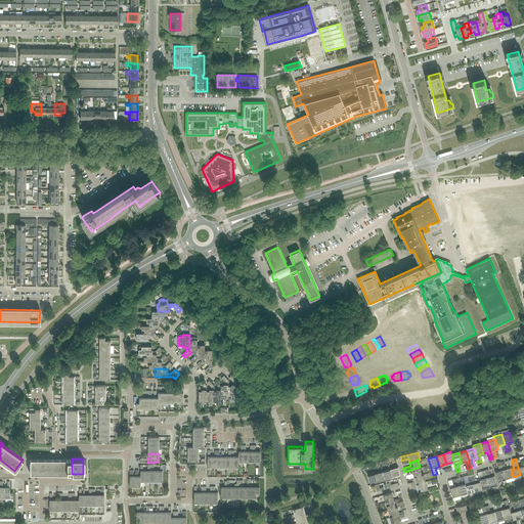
[(69,461),(30,461),(30,472),(70,472),(70,469),(70,461),(69,461)]
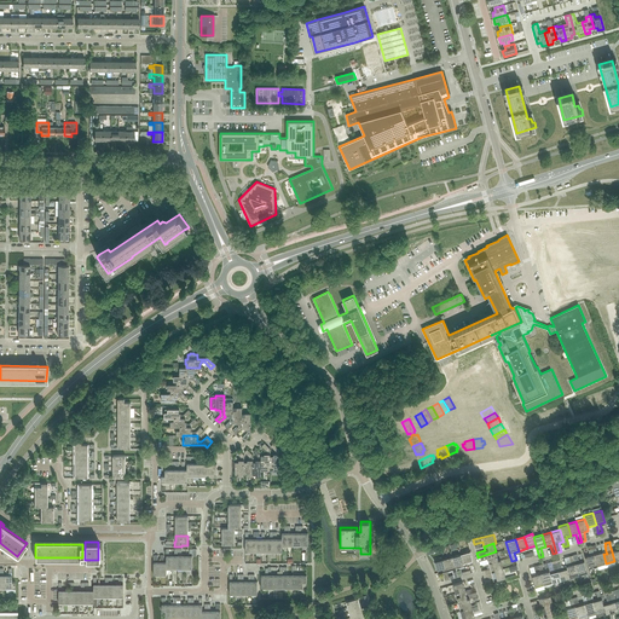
[(594,554),(593,549),(591,547),(588,548),(590,555),(585,556),(589,568),(597,566),(594,554)]
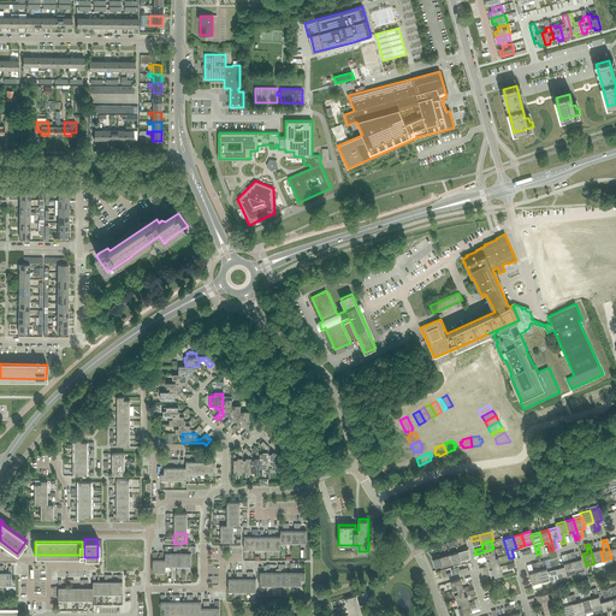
[(462,563),(471,561),(468,549),(458,551),(462,563)]
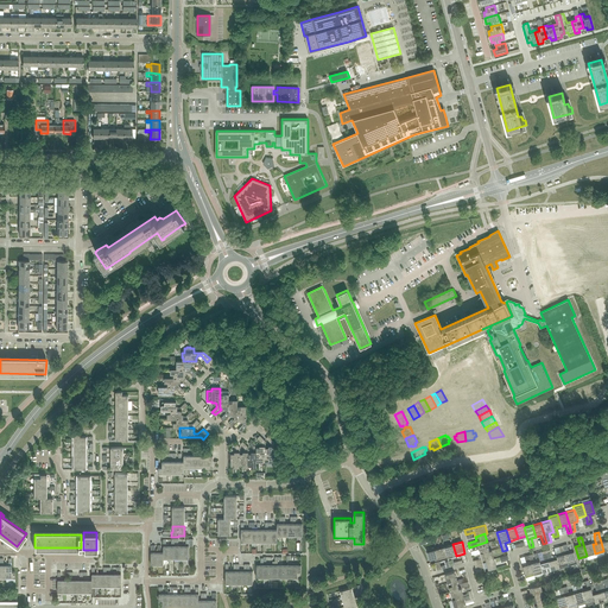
[(480,553),(489,551),(487,542),(469,548),(470,551),(479,549),(480,553)]
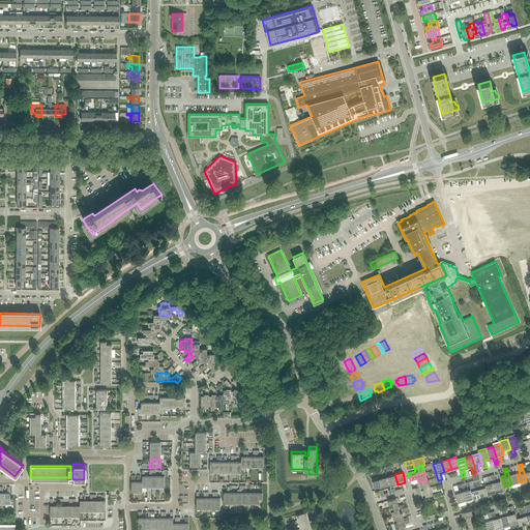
[(519,482),(517,474),(516,472),(508,474),(511,484),(519,482)]
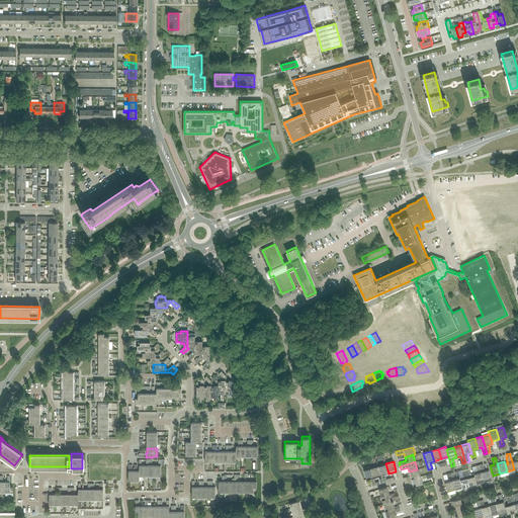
[(381,476),(389,473),(385,463),(378,465),(381,476)]
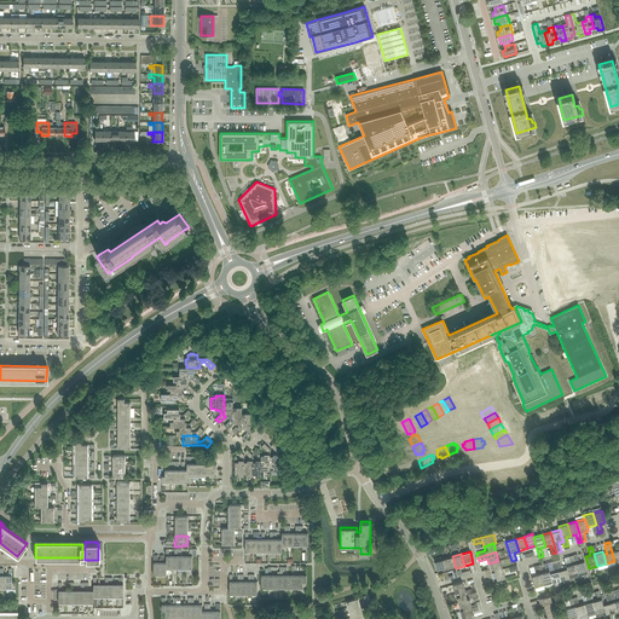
[(579,562),(578,557),(577,554),(573,555),(573,559),(576,563),(579,576),(588,573),(584,561),(579,562)]
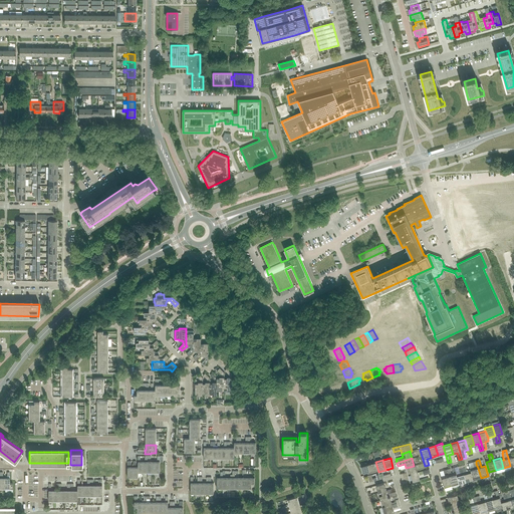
[(478,468),(476,464),(476,461),(472,462),(474,469),(470,470),(473,480),(481,478),(478,468)]
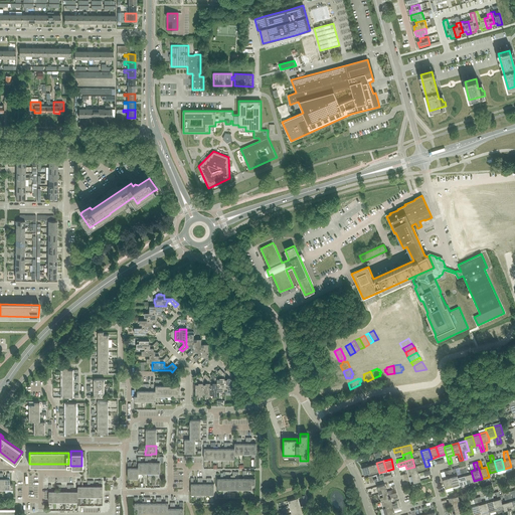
[(372,475),(379,473),(376,463),(369,465),(372,475)]
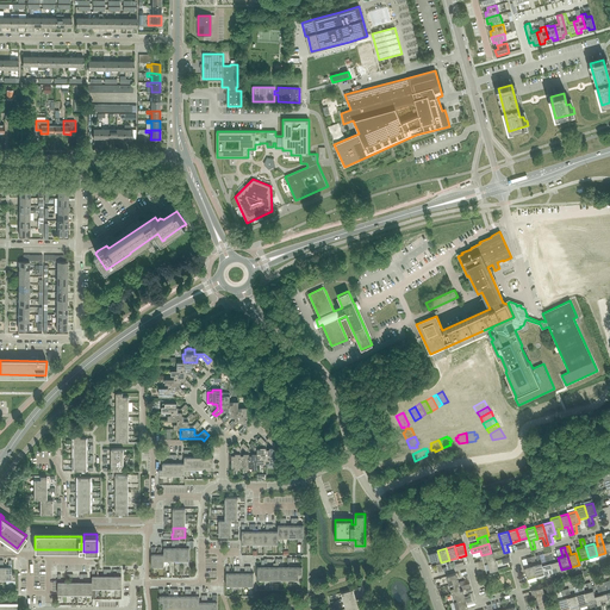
[(442,571),(442,567),(441,562),(437,551),(428,553),(431,565),(436,564),(439,572),(442,571)]
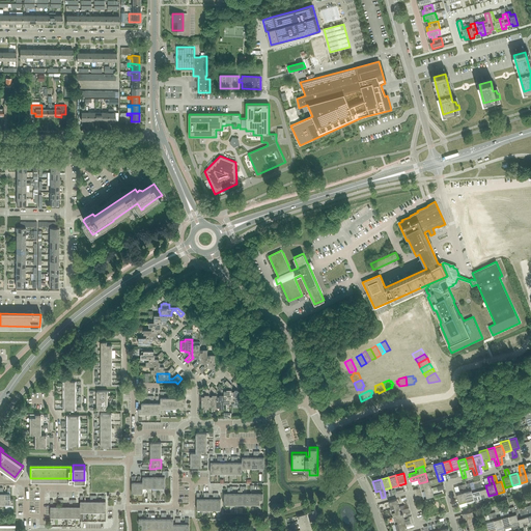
[(485,485),(482,486),(480,479),(476,480),(477,483),(479,490),(481,498),(488,496),(485,485)]
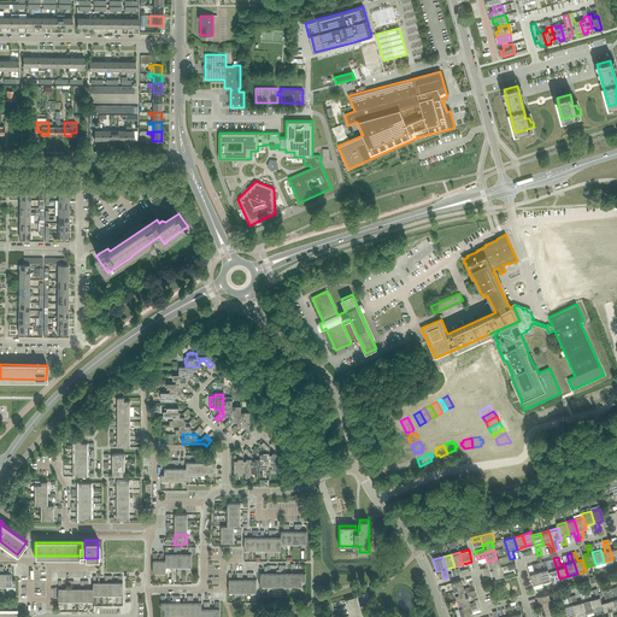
[(481,573),(501,566),(499,558),(497,559),(487,562),(488,566),(480,569),(481,573)]
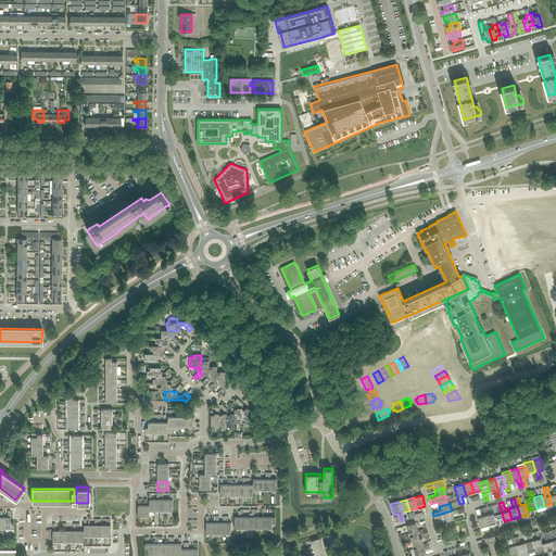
[(443,522),(454,519),(452,510),(433,516),(434,520),(442,518),(443,522)]
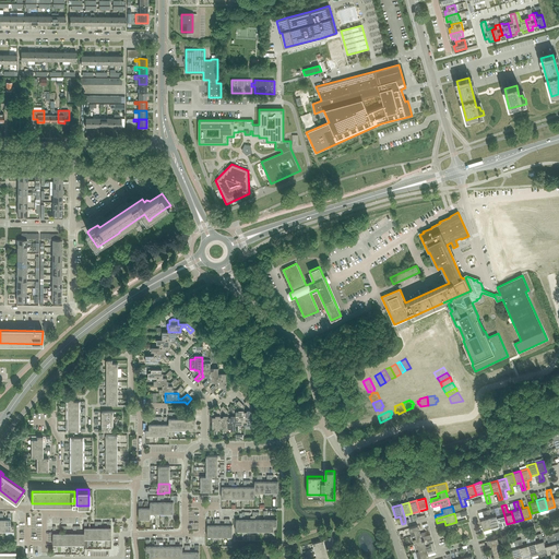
[(497,518),(496,515),(488,518),(491,528),(499,526),(497,518)]
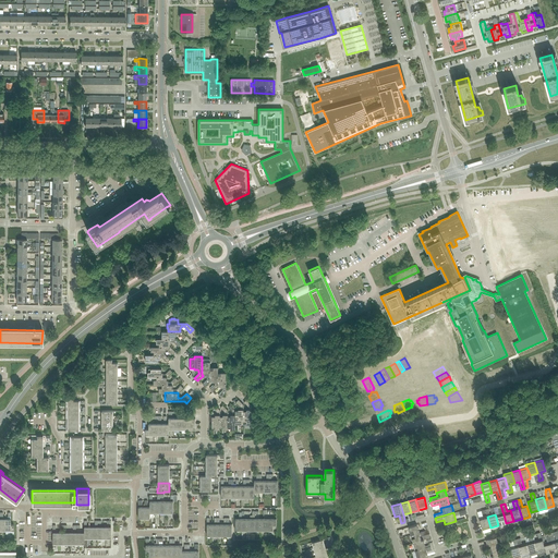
[(498,525),(506,523),(504,514),(496,517),(498,525)]
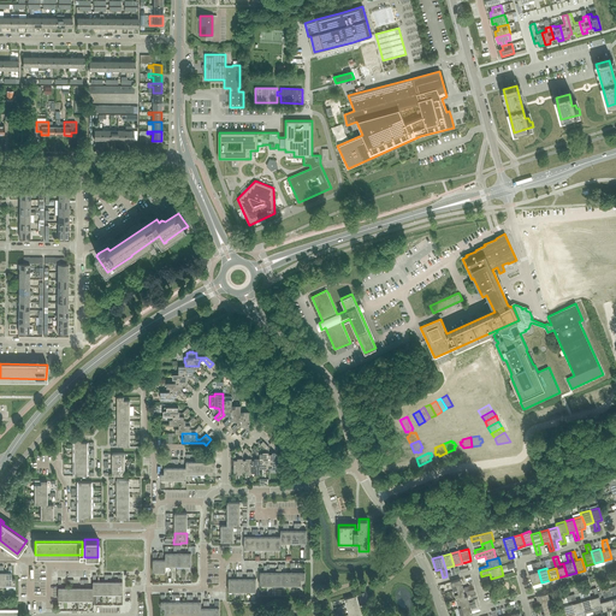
[(532,585),(542,582),(538,570),(529,573),(532,585)]
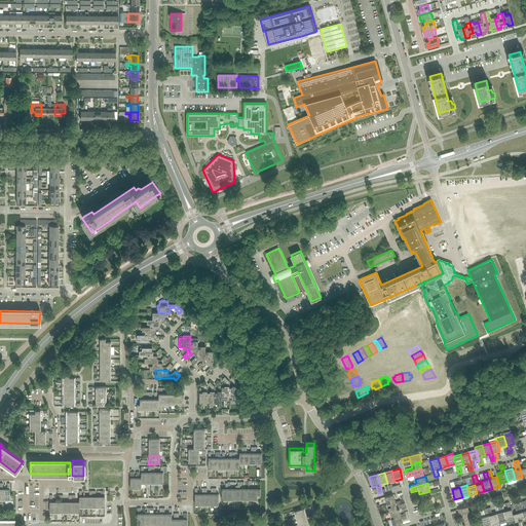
[(395,501),(392,494),(384,496),(387,504),(395,501)]
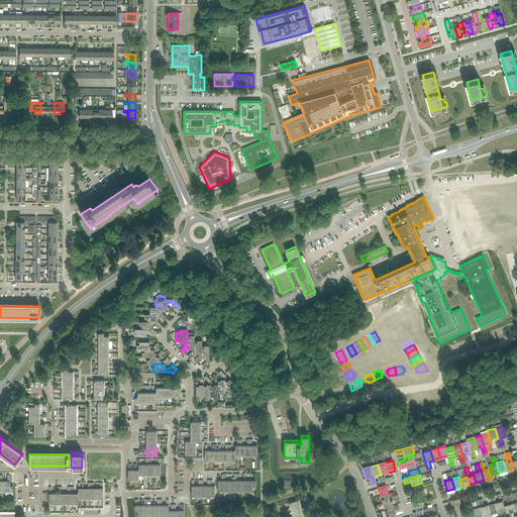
[(389,497),(398,494),(397,491),(395,492),(388,493),(381,496),(383,503),(390,501),(390,500),(389,497)]
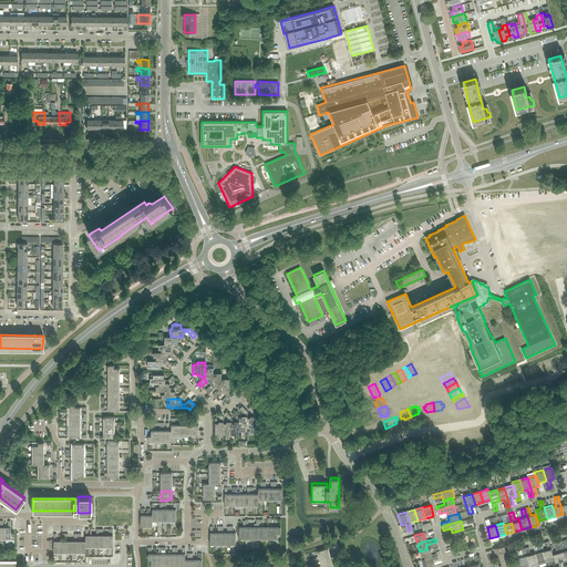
[(555,563),(563,560),(558,542),(554,543),(557,553),(553,554),(554,559),(555,563)]
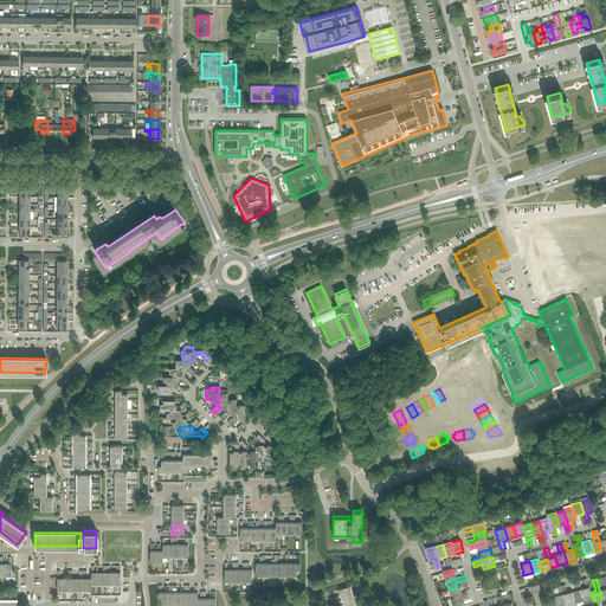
[(572,591),(575,603),(584,600),(580,588),(579,584),(578,580),(574,581),(575,585),(577,590),(572,591)]
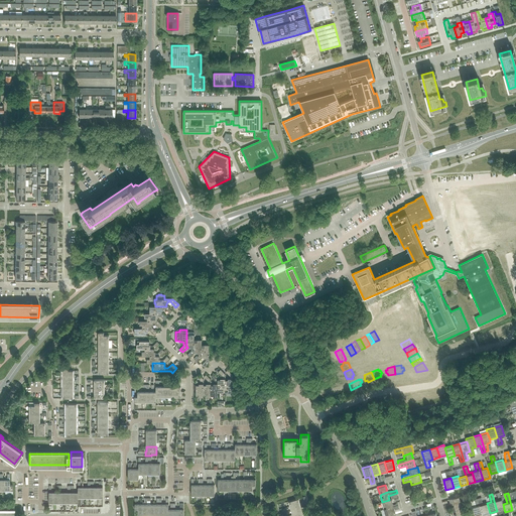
[(461,504),(459,497),(459,496),(448,499),(449,503),(443,505),(444,509),(446,508),(450,507),(461,504)]
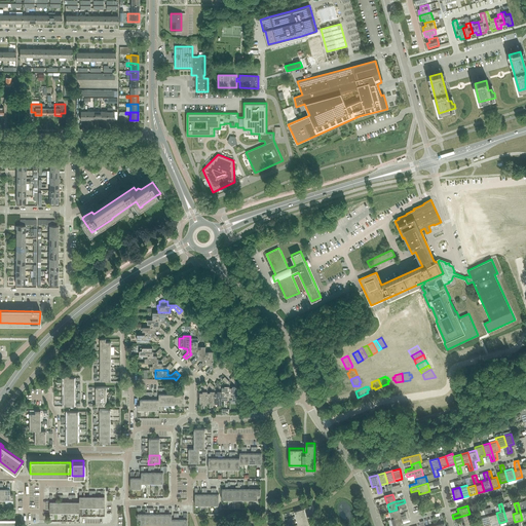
[(391,519),(402,516),(399,509),(397,509),(397,510),(389,512),(391,519)]
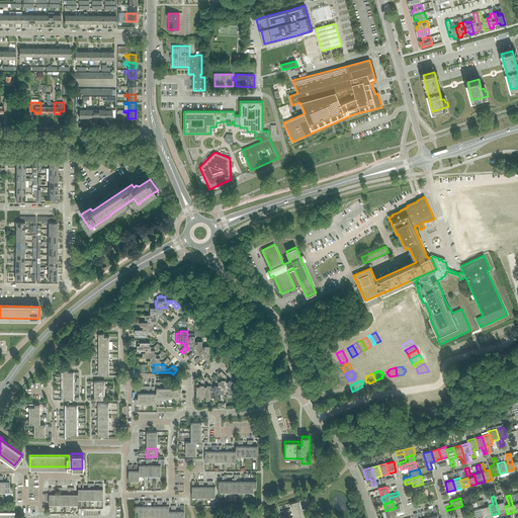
[(482,507),(481,503),(480,503),(480,501),(476,501),(478,508),(473,509),(476,517),(481,517),(485,517),(482,507)]
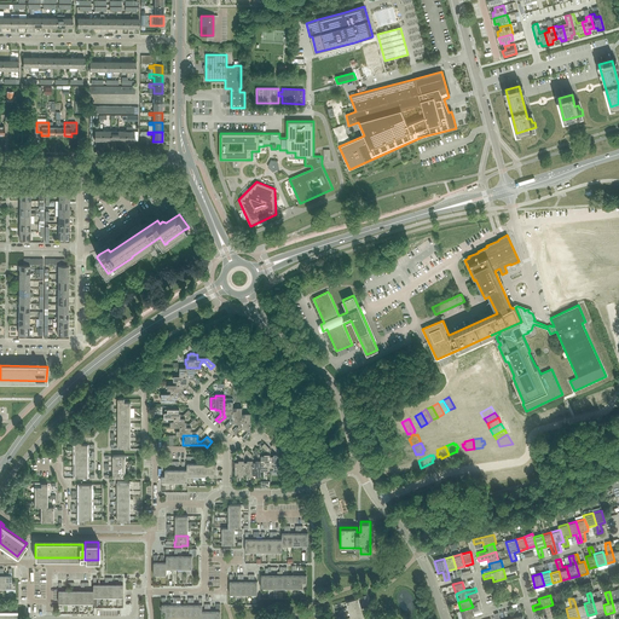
[(605,611),(603,605),(602,599),(593,601),(596,613),(605,611)]
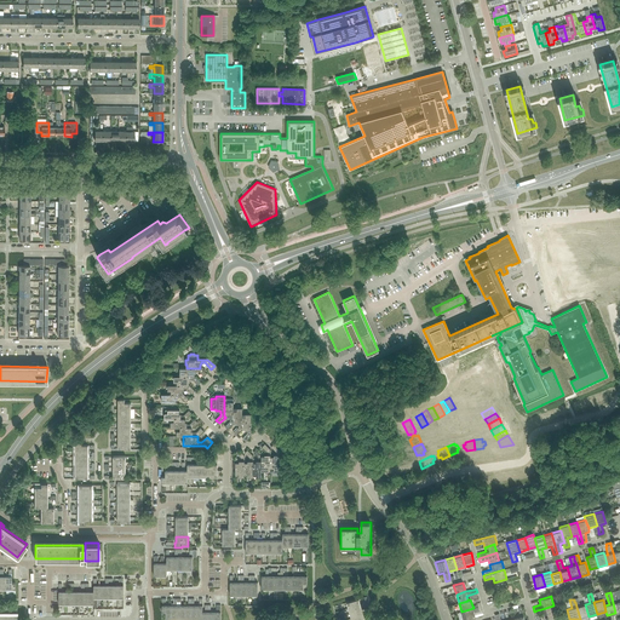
[(580,619),(589,616),(585,604),(577,607),(580,619)]
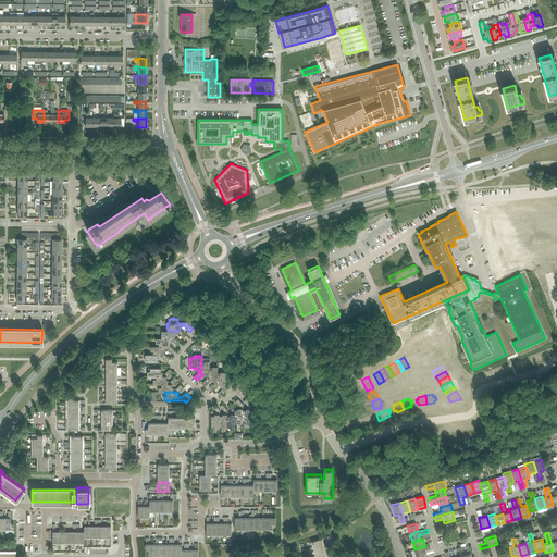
[(490,555),(497,553),(500,552),(497,544),(486,547),(490,555)]
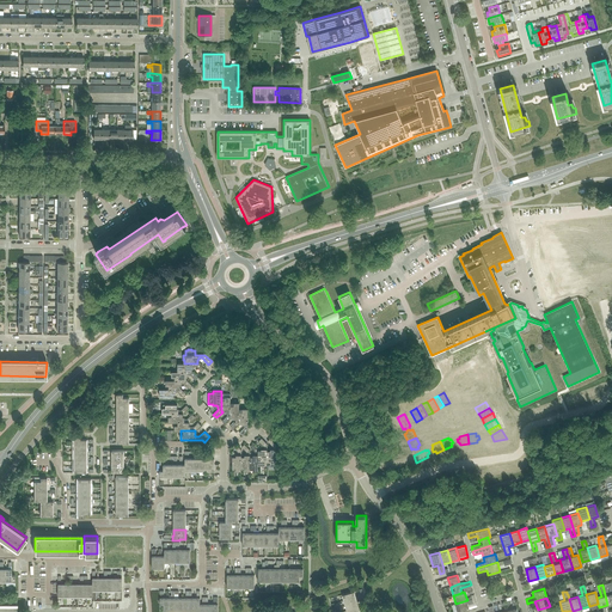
[(459,611),(470,610),(469,605),(473,603),(472,599),(456,604),(457,611),(459,611)]
